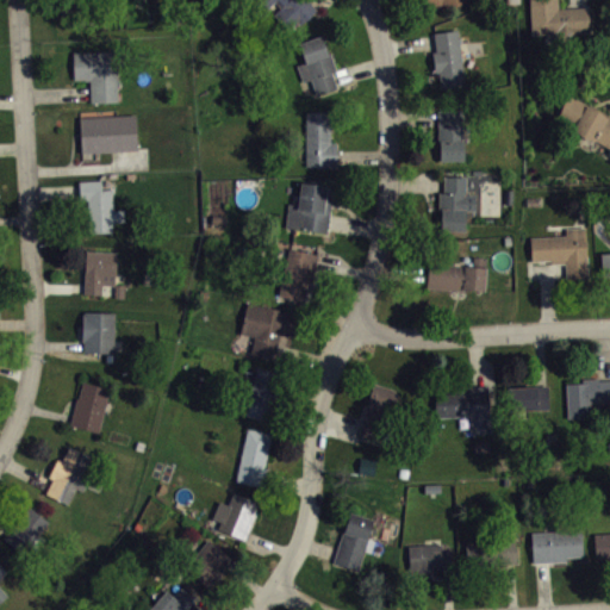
[(260,0),(305,0),(317,11),(290,31),(273,13),(280,7),(274,1),(268,8),(260,0)]
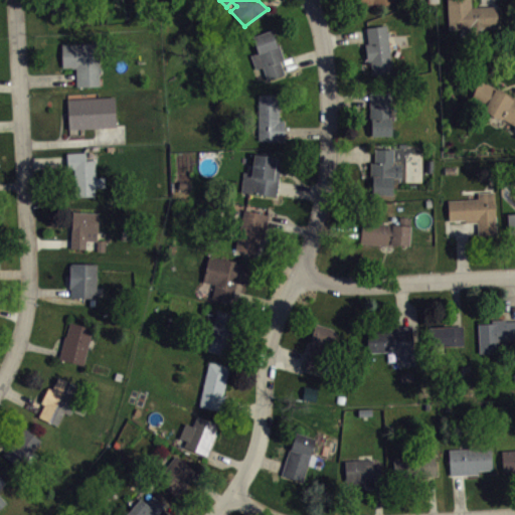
[(394,0),(376,7),(374,3),(360,9),(356,0),(394,0)]
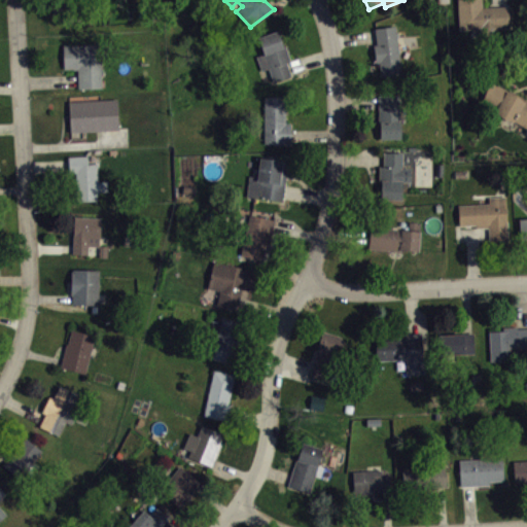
[(456,0),(459,32),(511,29),(508,5),(482,6),(481,0),(456,0)]
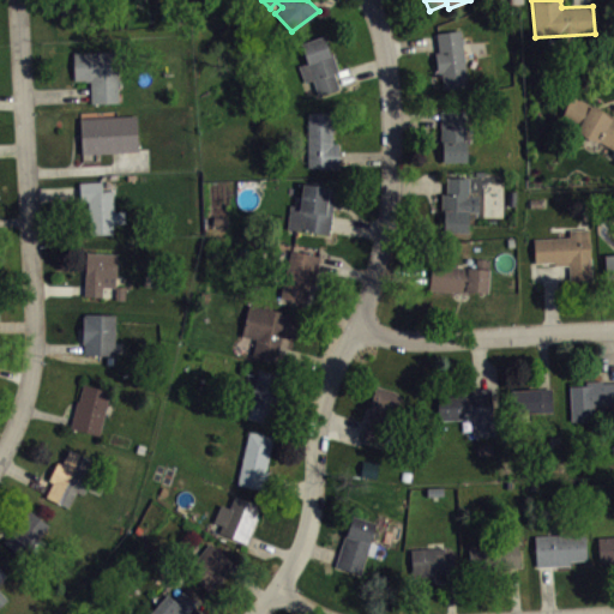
[(435,32),(438,52),(434,53),(437,73),(440,73),(444,89),(468,85),(461,30),(435,32)]
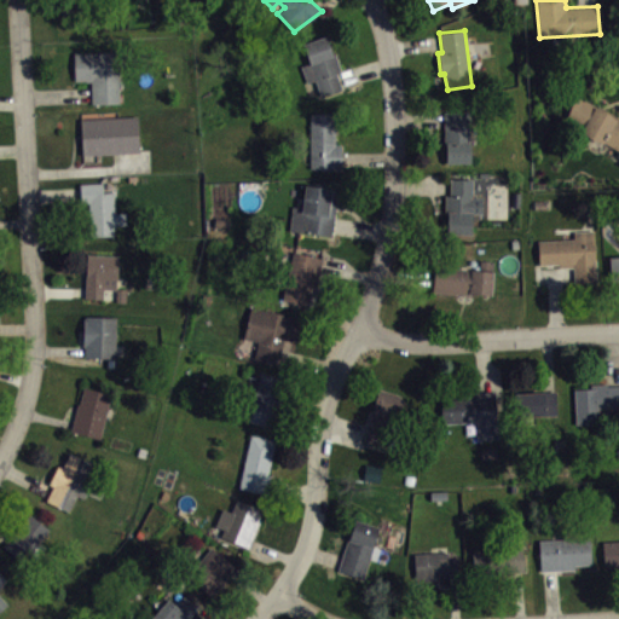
[(302,44),(310,64),(301,67),(307,82),(314,81),(320,97),(346,88),(325,35),(302,44)]
